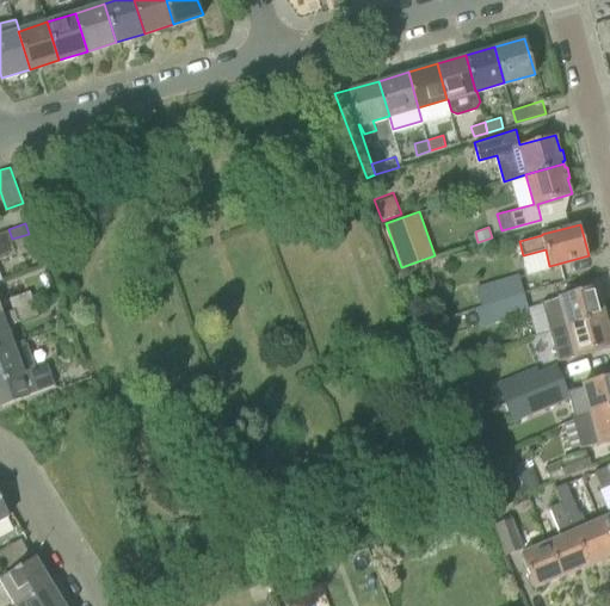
[(0,243),(12,239),(8,229),(0,232),(0,243)]
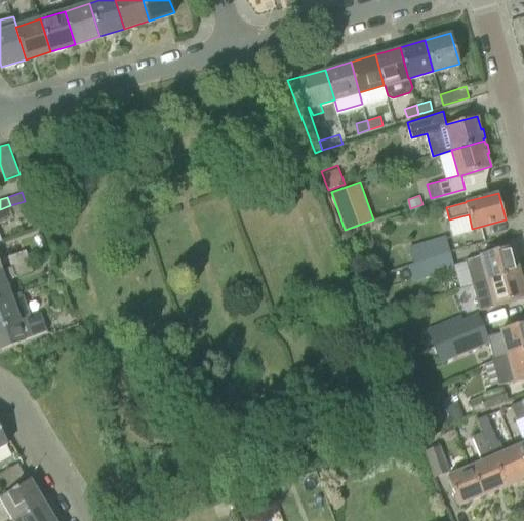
[(0,221),(14,216),(10,205),(0,209),(0,221)]
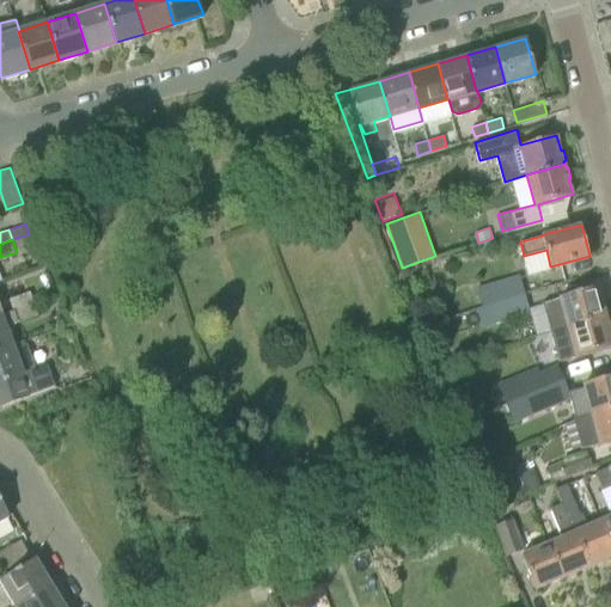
[(483,305),(492,301),(525,290),(520,273),(478,286),(483,305)]
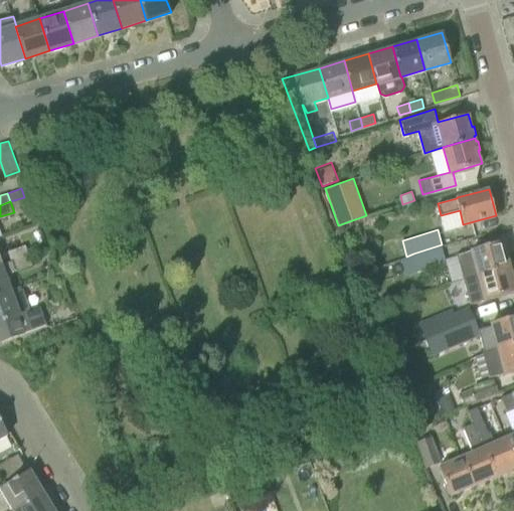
[(506,252),(503,240),(458,252),(465,278),(509,266),(509,263),(511,262),(508,252),(506,252)]
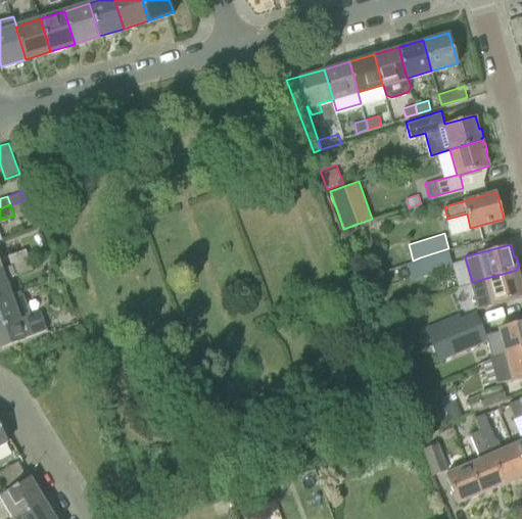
[(12,263),(30,256),(27,248),(9,254),(12,263)]
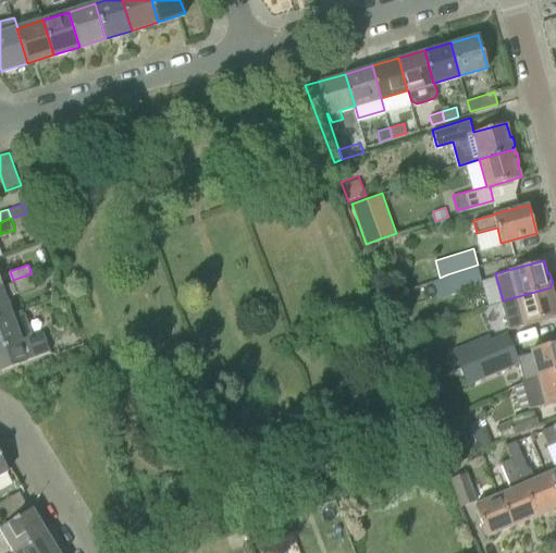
[(483,283),(478,265),(447,274),(453,293),(483,283)]
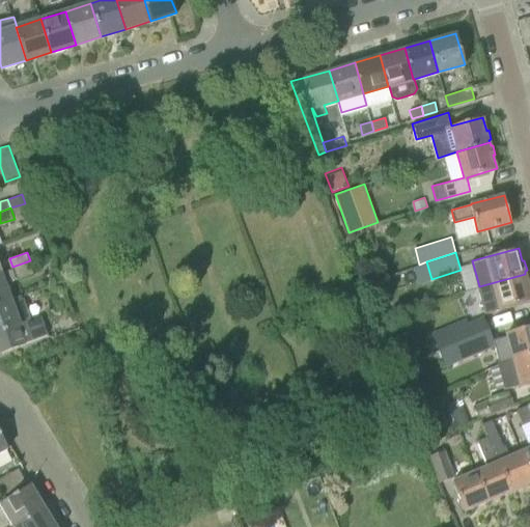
[(0,302),(10,299),(4,281),(33,271),(30,260),(12,267),(14,269),(1,273),(0,271),(0,302)]
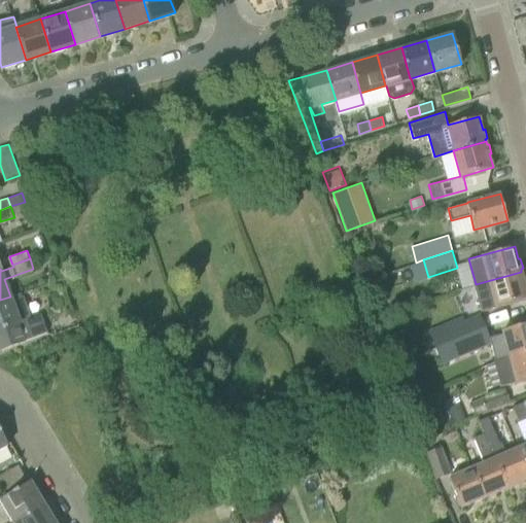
[(483,310),(525,298),(525,284),(525,275),(523,276),(521,272),(476,284),(483,310)]
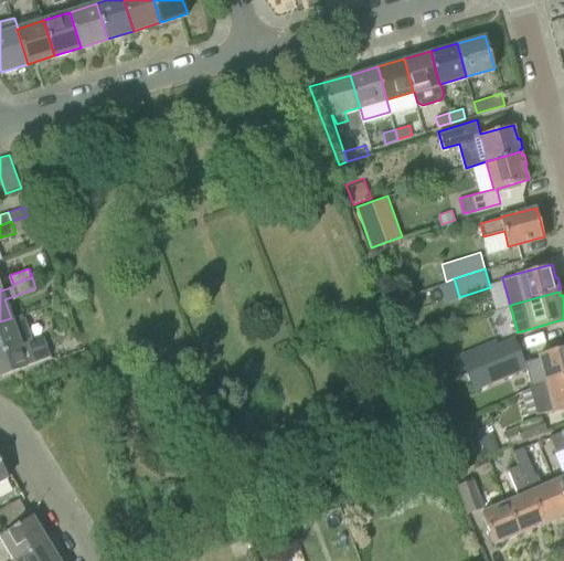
[(0,373),(51,355),(45,339),(33,343),(32,338),(33,337),(25,316),(24,317),(22,314),(11,318),(0,321),(0,373)]
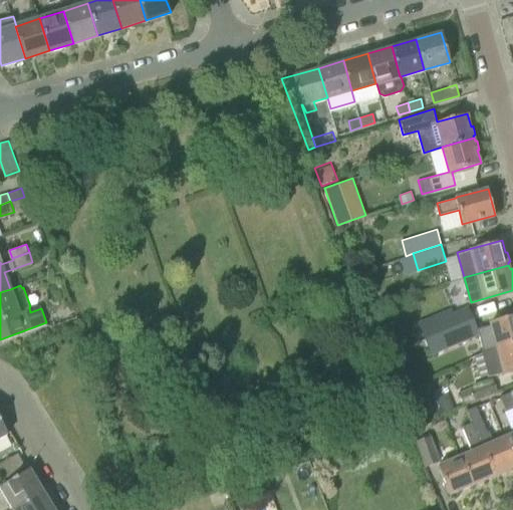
[(436,332),(473,317),(468,305),(454,311),(452,307),(429,316),(436,332)]
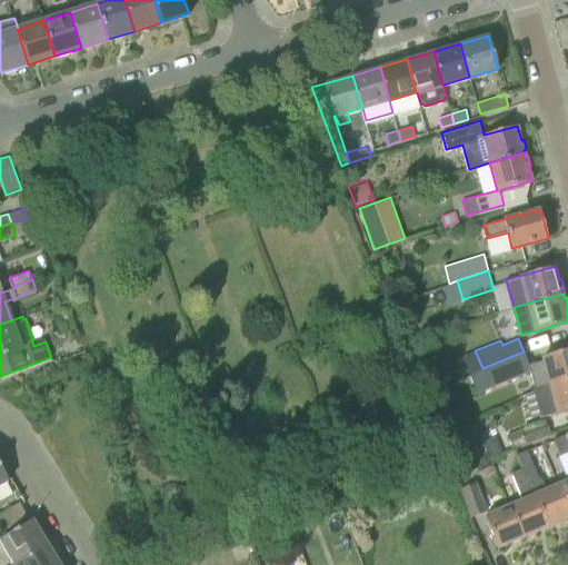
[(567,349),(542,357),(549,384),(567,377),(567,349)]
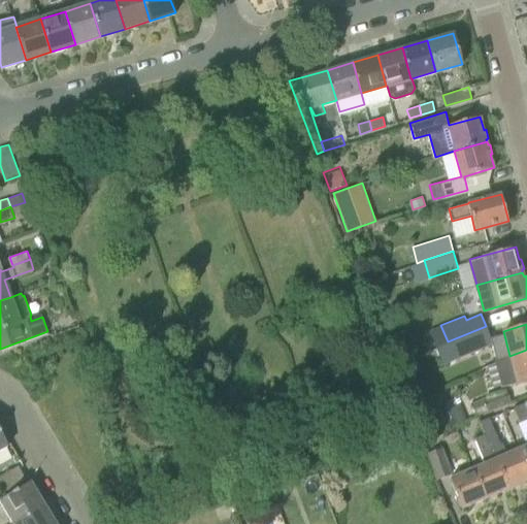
[(455,359),(493,342),(486,326),(448,341),(455,359)]
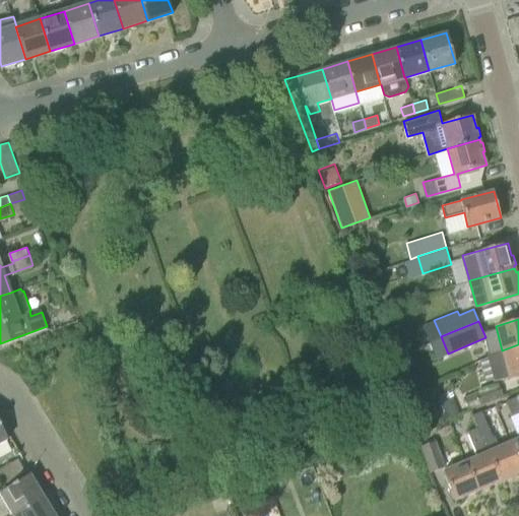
[(518,344),(502,350),(488,355),(495,380),(518,373),(518,344)]
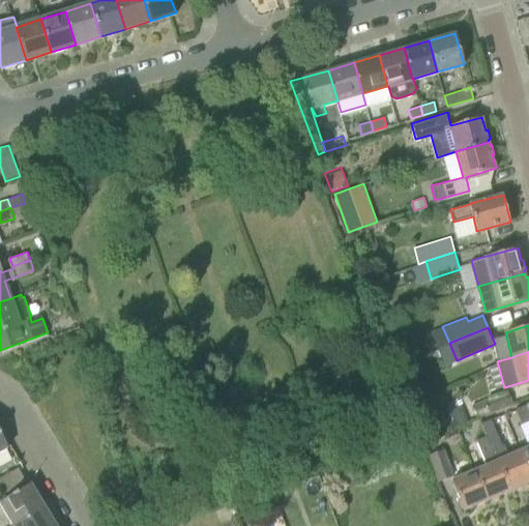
[(412,398),(420,395),(416,385),(408,389),(412,398)]
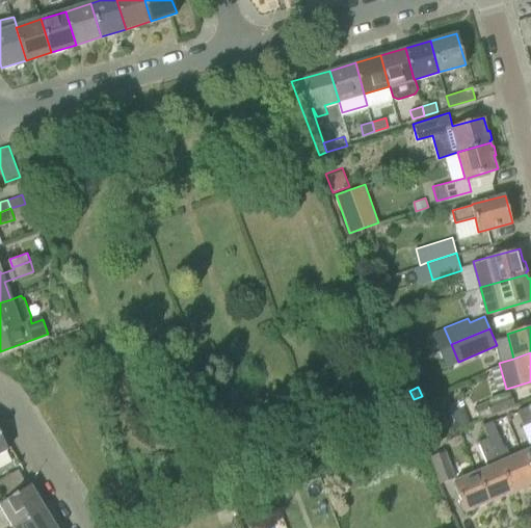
[(481,418),(516,403),(511,391),(475,405),(481,418)]
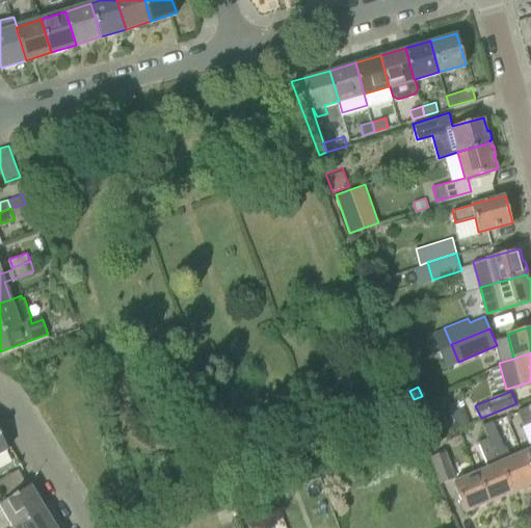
[(471,419),(465,405),(451,412),(457,425),(471,419)]
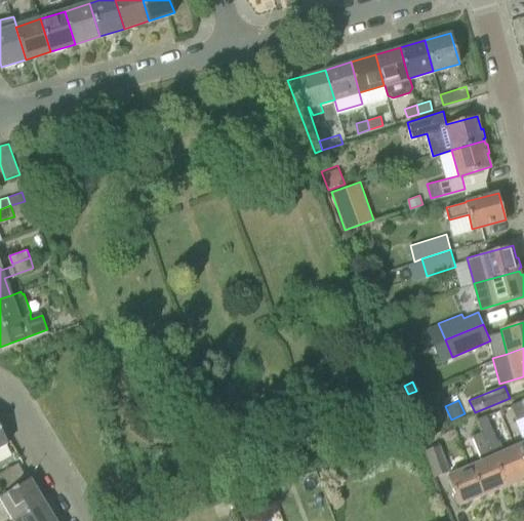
[(523,402),(522,400),(512,404),(518,418),(523,416),(523,402)]
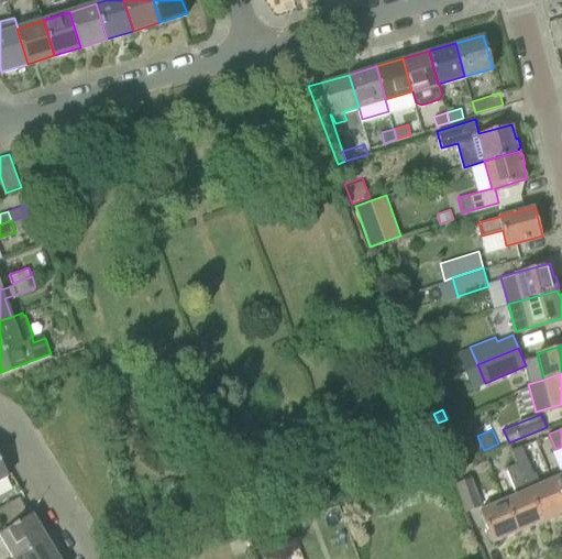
[(561,501),(552,479),(540,483),(536,470),(533,471),(525,450),(535,447),(532,440),(511,448),(517,461),(516,462),(524,477),(542,519),(561,511),(561,501)]
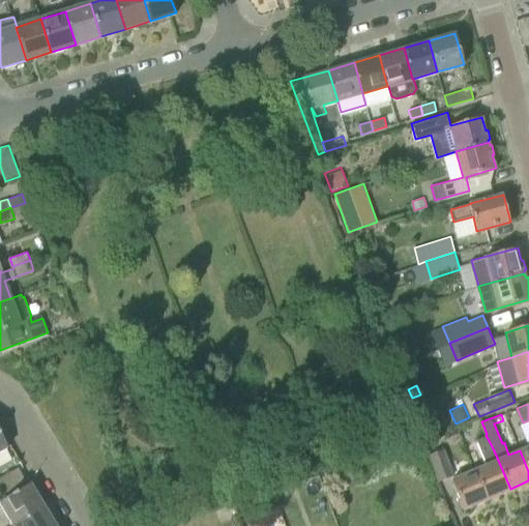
[(477,439),(488,464),(475,469),(488,499),(510,489),(493,448),(486,435),(477,439)]
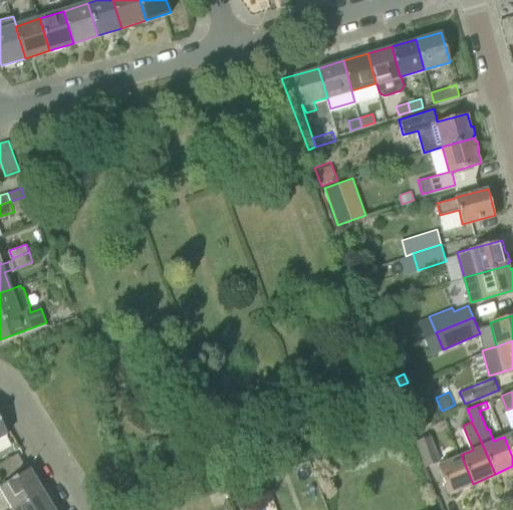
[(512,433),(504,437),(512,457),(512,433)]
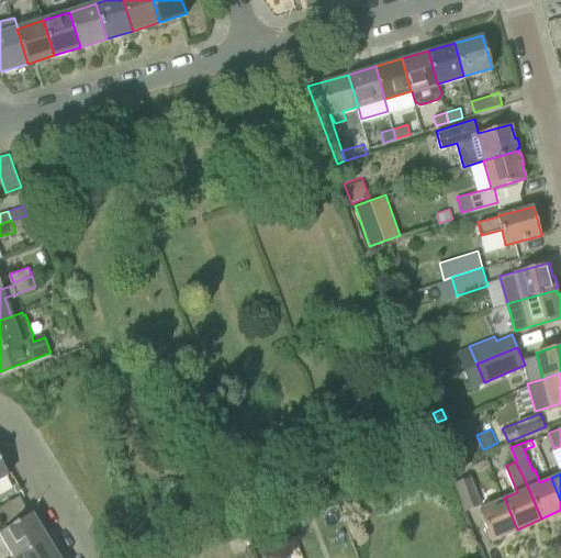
[(480,502),(470,476),(457,480),(466,506),(480,502)]
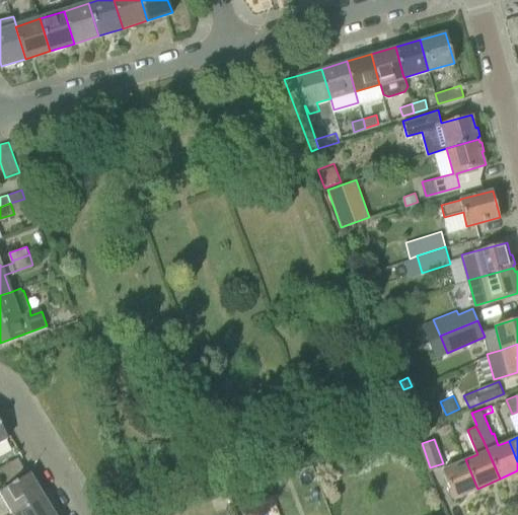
[(25,469),(19,458),(18,456),(0,465),(0,477),(2,483),(25,469)]
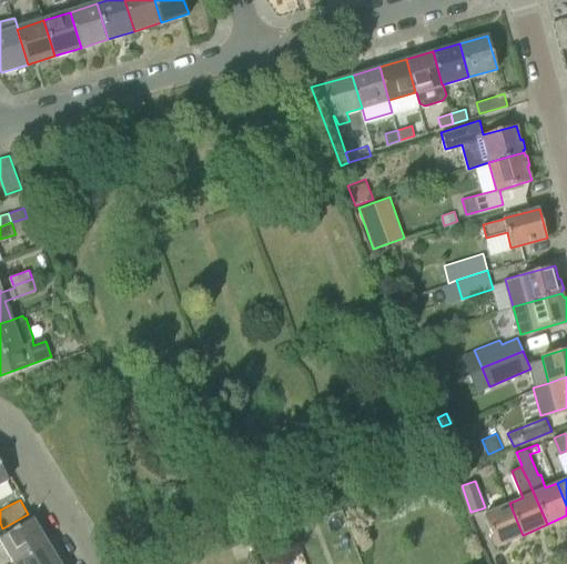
[(484,514),(497,545),(523,535),(509,503),(484,514)]
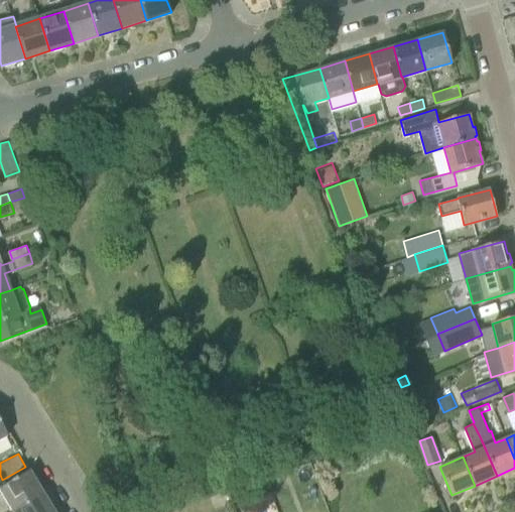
[(42,492),(29,471),(0,487),(14,509),(42,492)]
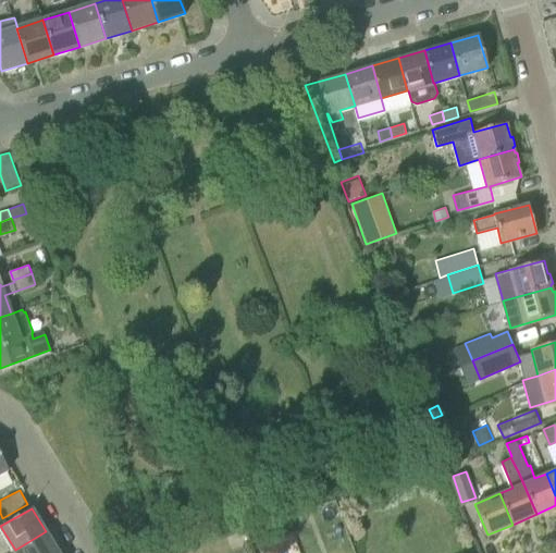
[(305,527),(300,512),(288,515),(293,531),(305,527)]
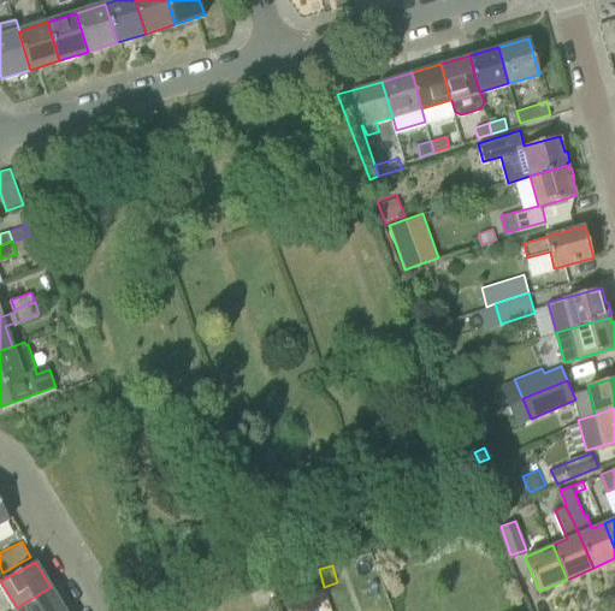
[(279,598),(289,594),(284,581),(275,585),(279,598)]
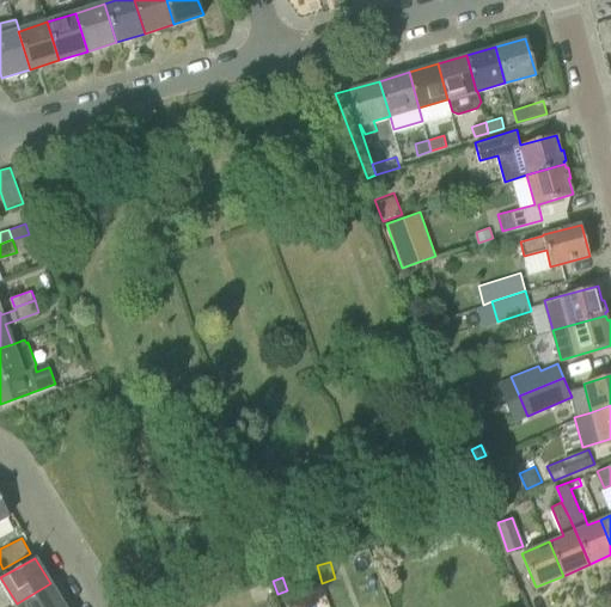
[(18,606),(65,606),(50,583),(17,604),(18,606)]
